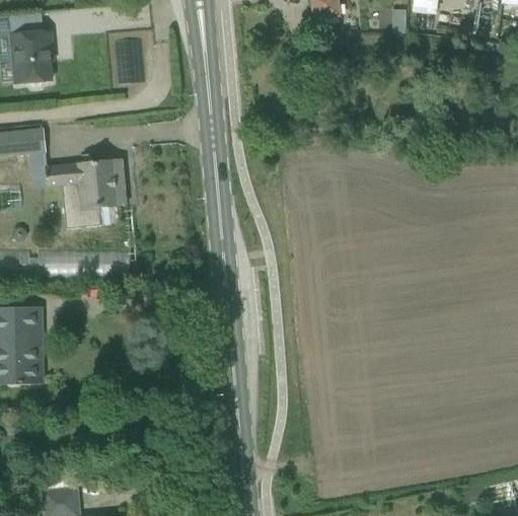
[(309,0),(312,19),(340,15),(340,0),(309,0)]
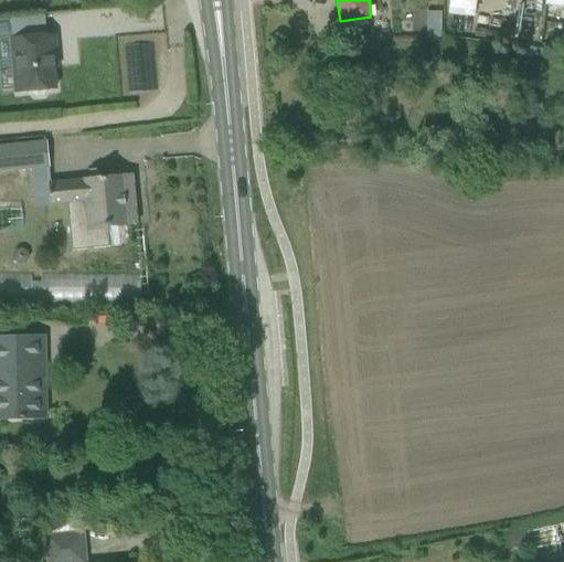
[(449,0),(448,13),(475,17),(477,0),(449,0)]
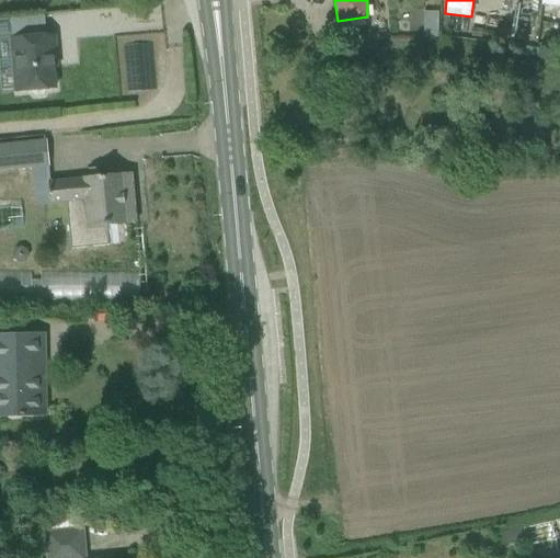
[(11,15),(13,35),(18,90),(32,89),(34,93),(44,92),(46,87),(55,87),(53,56),(56,56),(54,32),(46,32),(44,13),(11,15)]
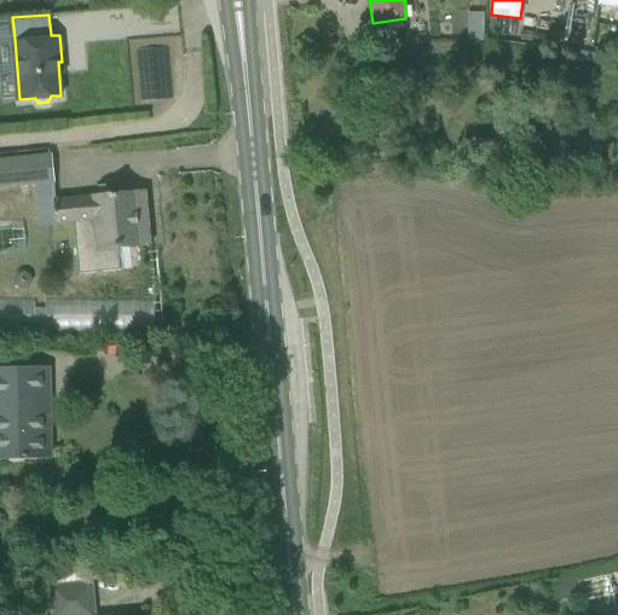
[(53,152),(0,157),(0,185),(35,183),(40,222),(59,221),(74,220),(79,272),(116,268),(114,245),(116,245),(140,243),(136,190),(111,192),(58,198),(57,191),(53,152)]
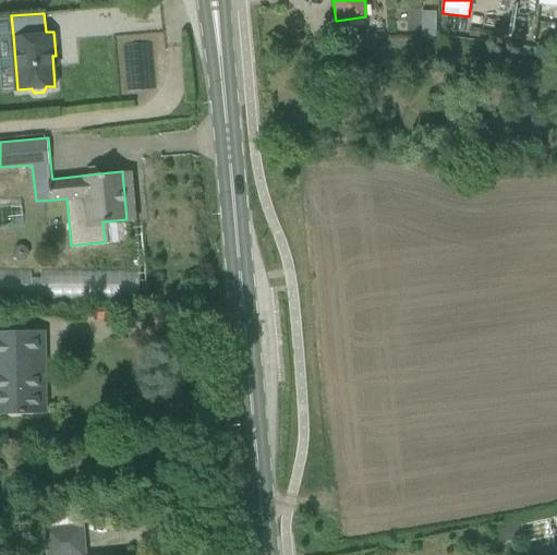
[(34,332),(12,333),(0,332),(0,374),(4,374),(5,410),(21,409),(21,411),(25,411),(25,409),(45,409),(44,362),(35,362),(34,332)]
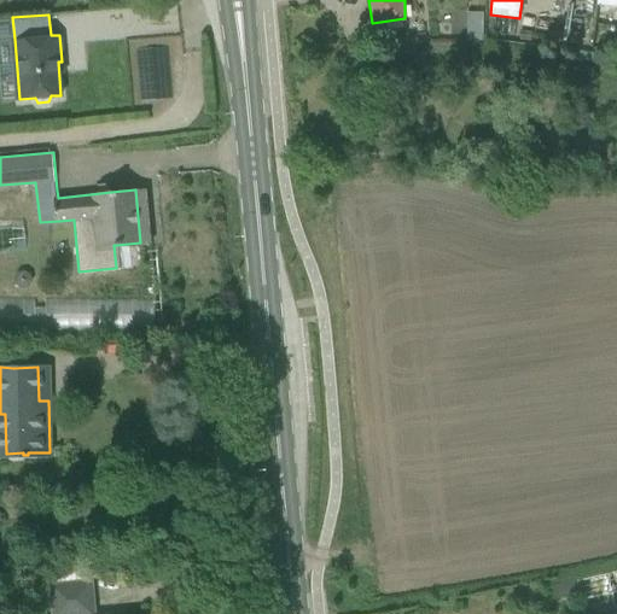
[(616,568),(576,578),(583,613),(611,613),(616,613),(616,568)]
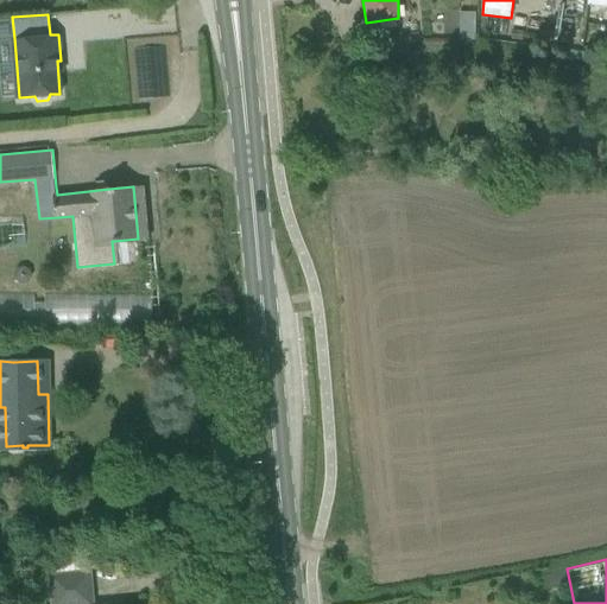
[(94,603),(92,567),(46,571),(49,603),(94,603)]
